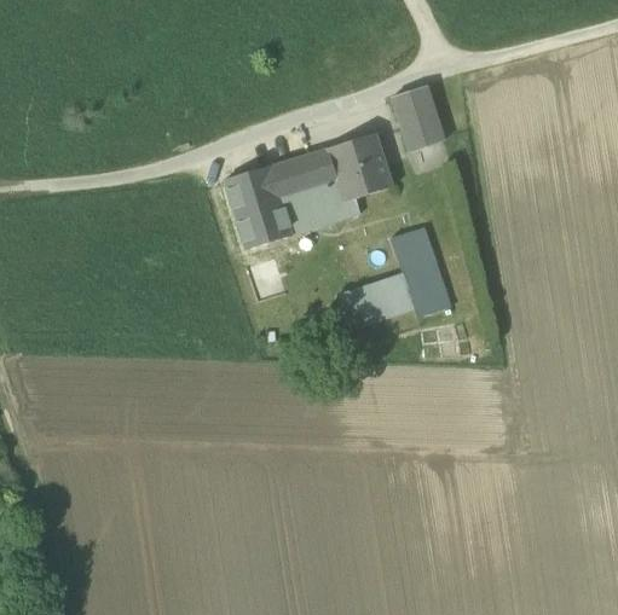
[(393,97),(411,154),(445,143),(426,86),(393,97)]
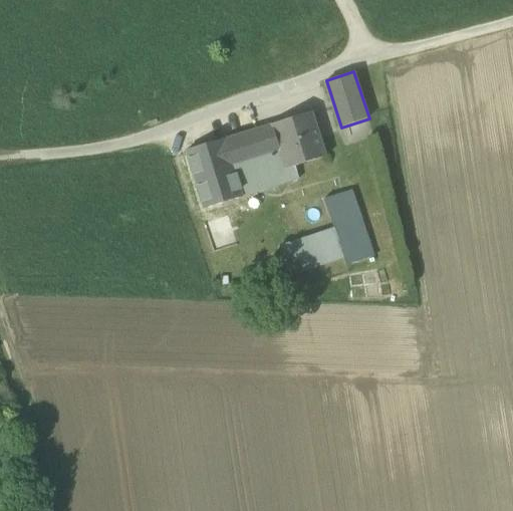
[(272,121),(286,167),(295,164),(326,154),(312,109),(272,121)]
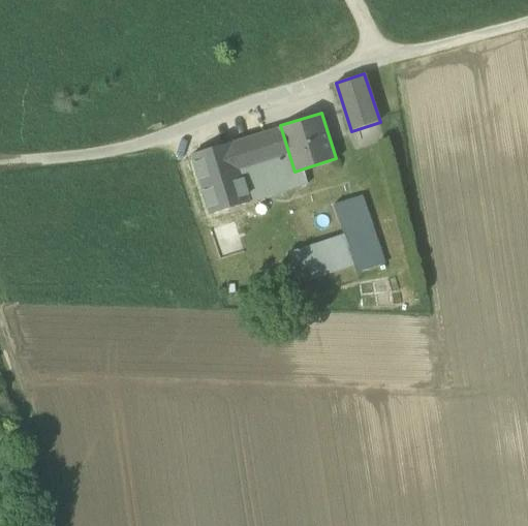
[(280,125),(230,141),(250,200),(308,182),(304,168),(294,172),(280,125)]
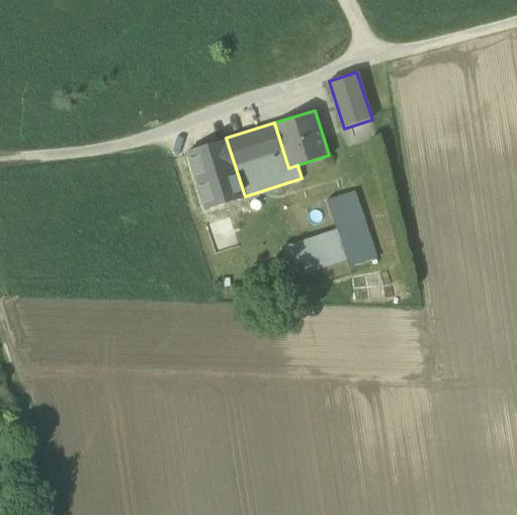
[(206,208),(245,196),(226,138),(188,150),(206,208)]
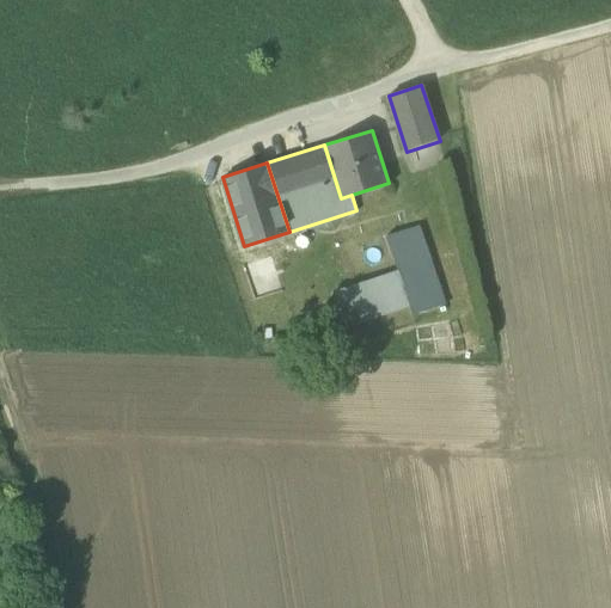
[(399,269),(407,290),(438,280),(419,225),(388,234),(399,269)]
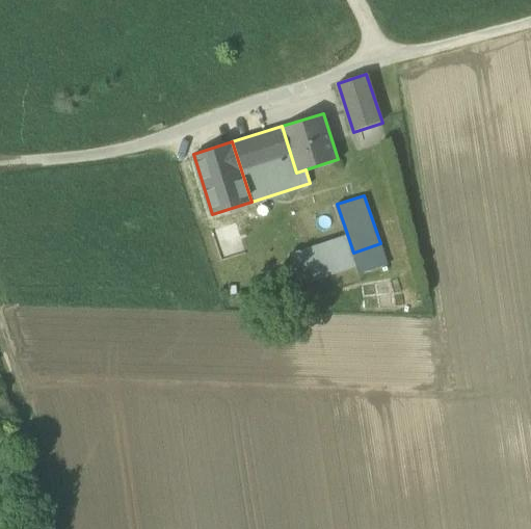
[(302,283),(357,264),(353,253),(347,234),(291,252),(302,283)]
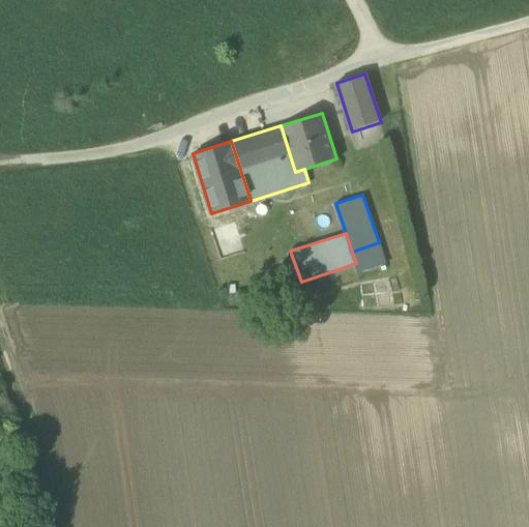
[(385,262),(379,242),(352,252),(356,263),(358,270),(385,262)]
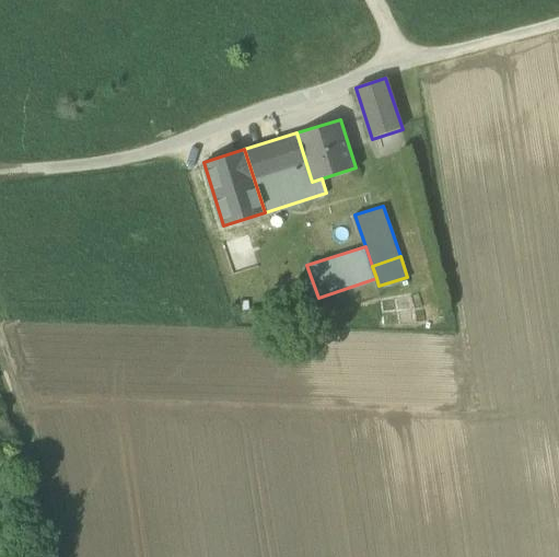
All buildings are outlined.
